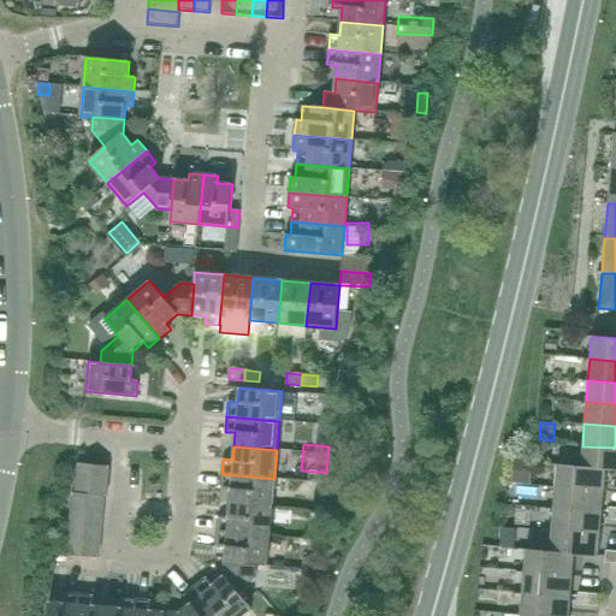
[(615,472),(615,448),(582,446),(580,466),(580,468),(605,469),(604,471),(615,472)]
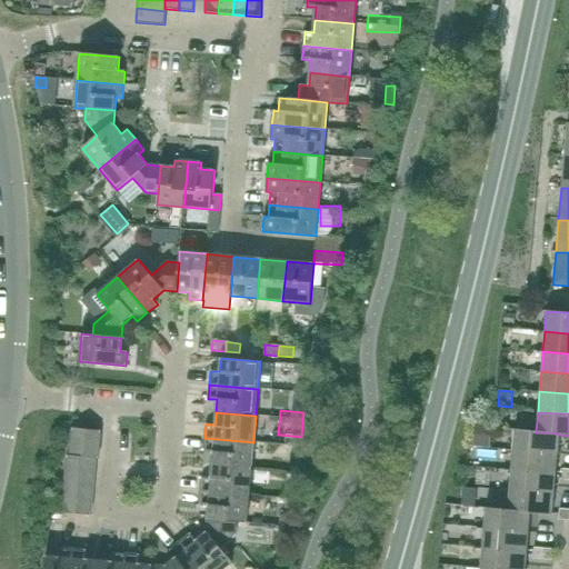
[(99,446),(101,430),(72,428),(70,443),(99,446)]
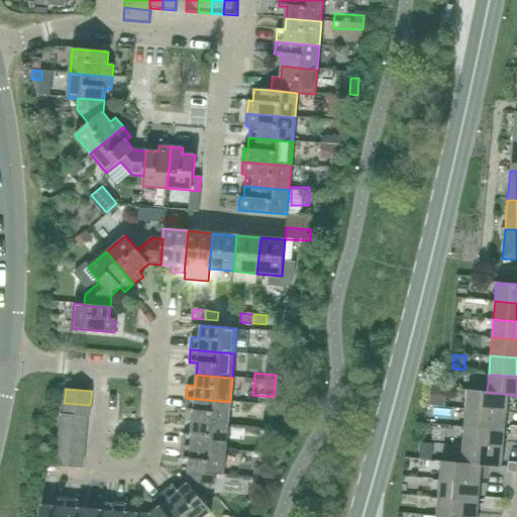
[(487,393),(487,391),(467,390),(466,409),(506,412),(507,395),(508,394),(487,393)]
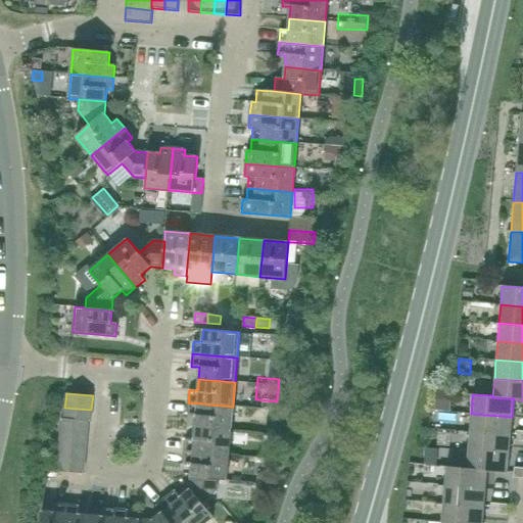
[(231,430),(233,407),(188,402),(187,415),(195,416),(194,428),(231,430)]
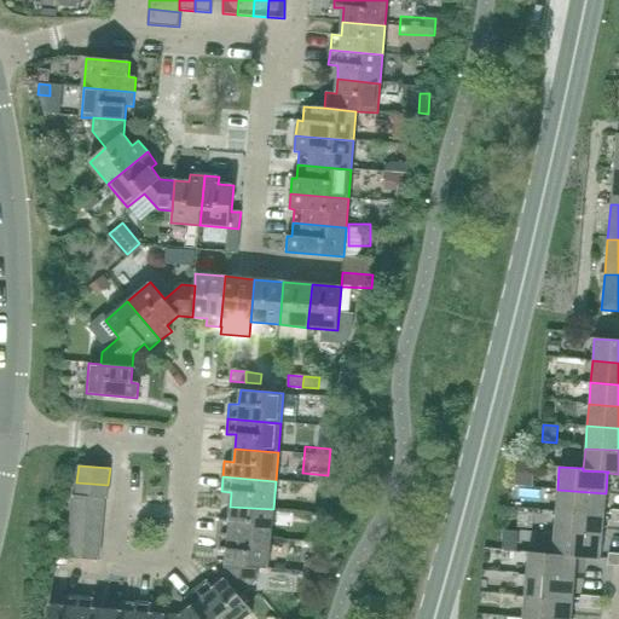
[(106,499),(108,485),(76,482),(75,496),(75,497),(104,499),(106,499)]
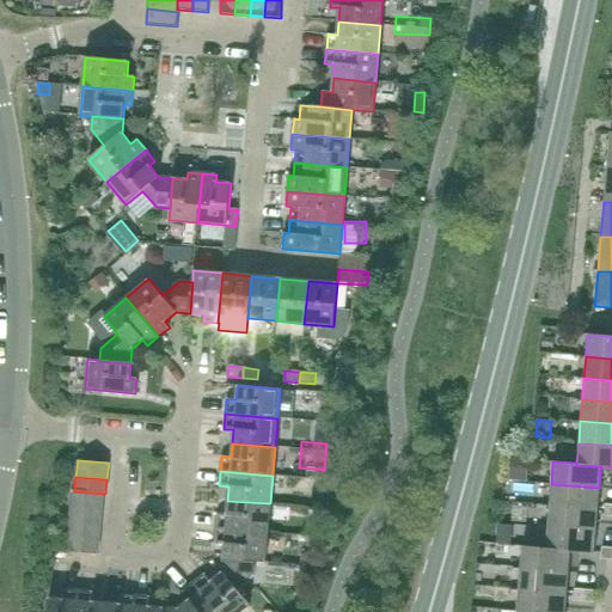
[(598,509),(599,488),(551,484),(550,506),(598,509)]
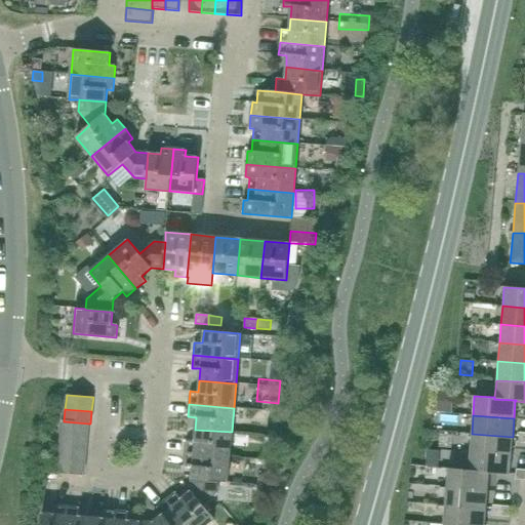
[(64,421),(64,420),(62,420),(61,434),(87,436),(88,423),(64,421)]
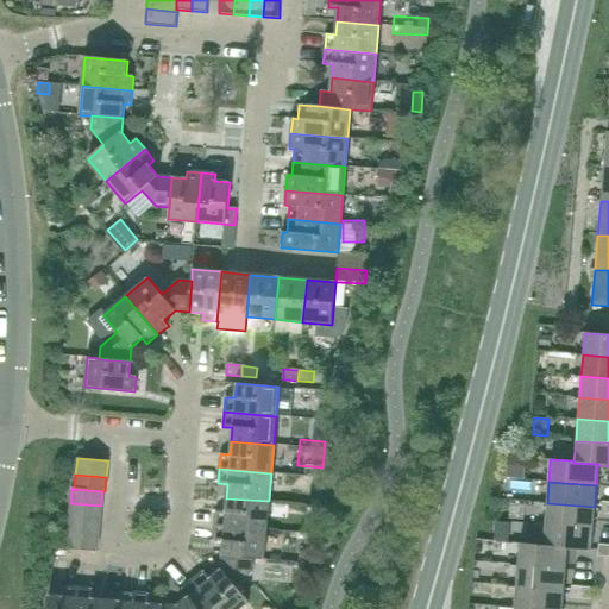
[(267,529),(269,501),(226,498),(225,512),(215,510),(214,526),(267,529)]
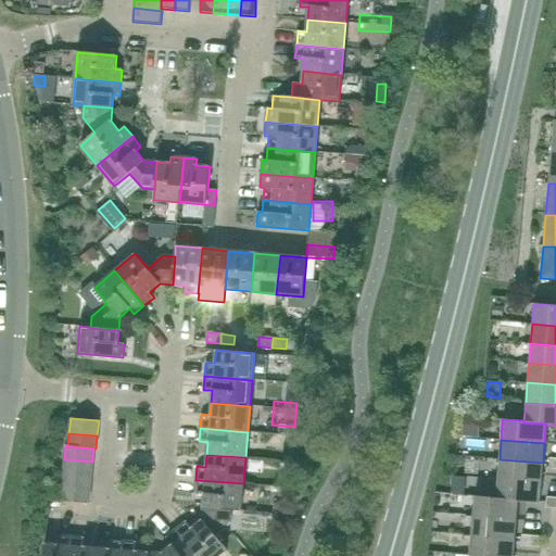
[(91,476),(92,462),(64,459),(63,472),(91,476)]
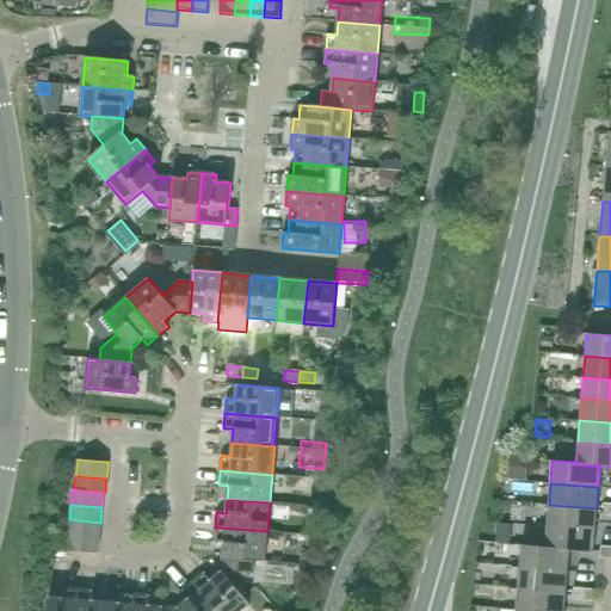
[(594,530),(597,508),(549,505),(547,526),(594,530)]
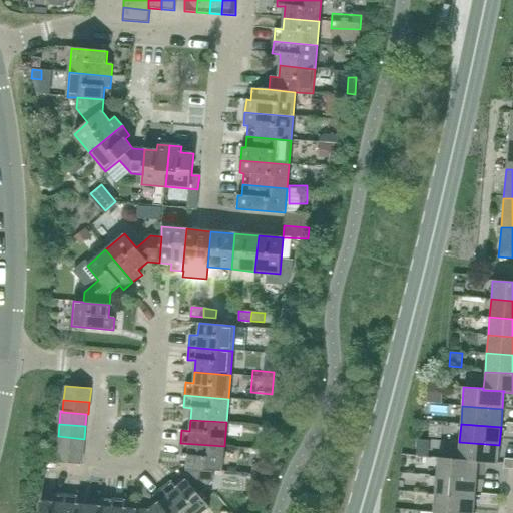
[(83,451),(84,439),(58,436),(57,449),(83,451)]
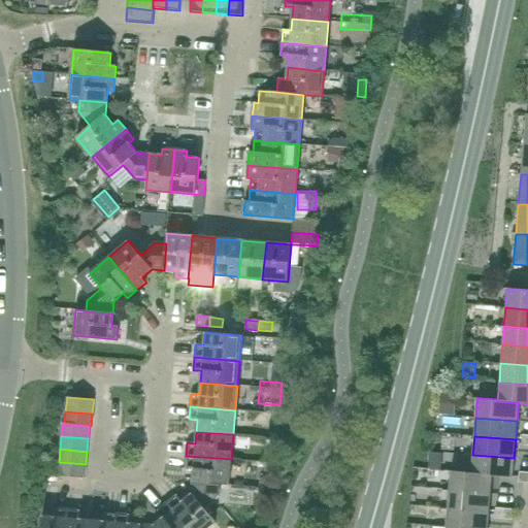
[(513,477),(514,458),(472,455),(471,473),(495,475),(495,476),(513,477)]
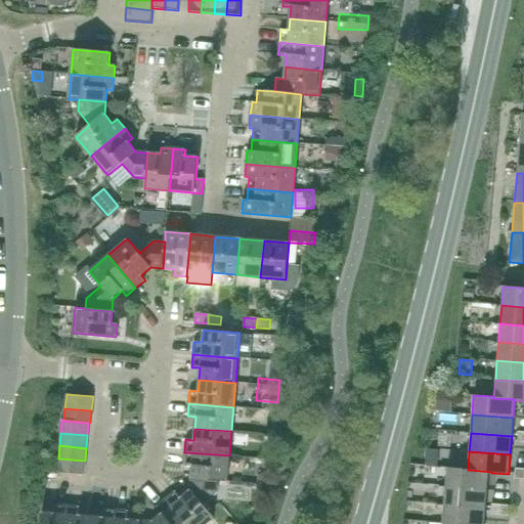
[(227,481),(229,455),(184,452),(184,465),(191,466),(190,478),(217,480),(227,481)]
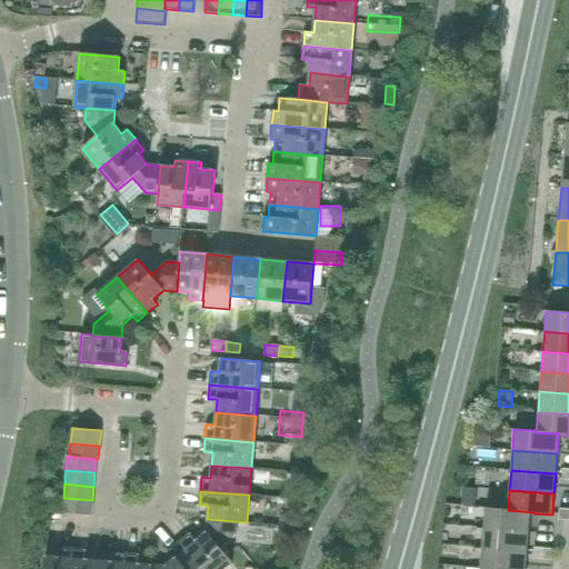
[(91,515),(92,500),(63,498),(62,512),(91,515)]
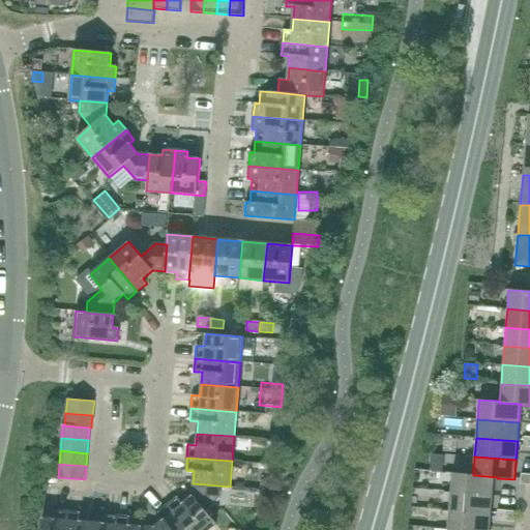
[(497,477),(473,475),(452,473),(450,492),(495,496),(497,478),(497,477)]
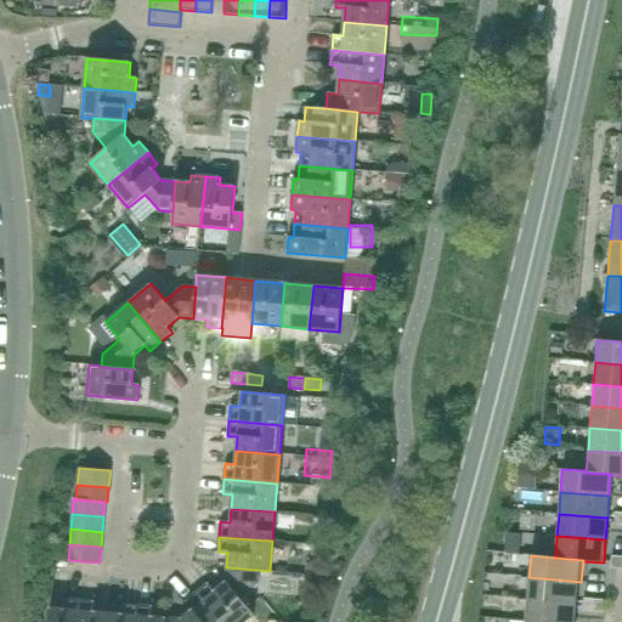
[(621,570),(621,557),(611,557),(610,569),(621,570)]
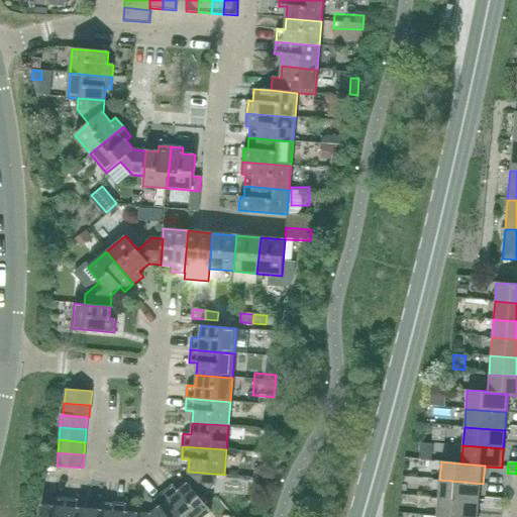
[(214,474),(188,472),(187,483),(178,491),(173,485),(164,493),(184,516),(203,516),(211,511),(199,497),(213,485),(214,474)]
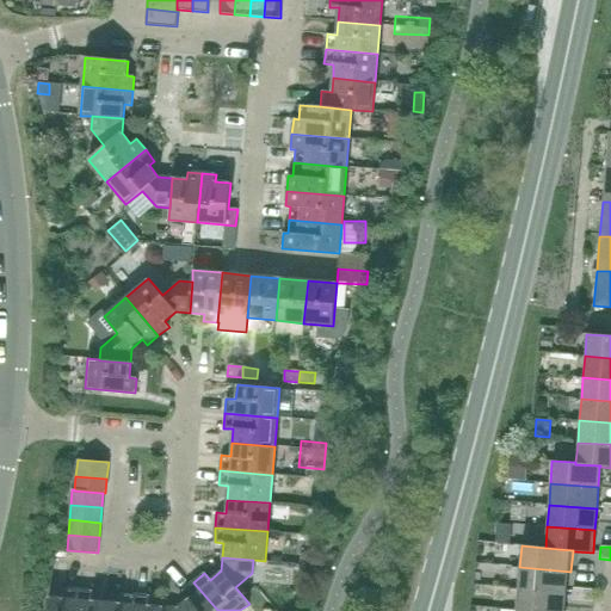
[(569,593),(571,572),(519,567),(518,588),(569,593)]
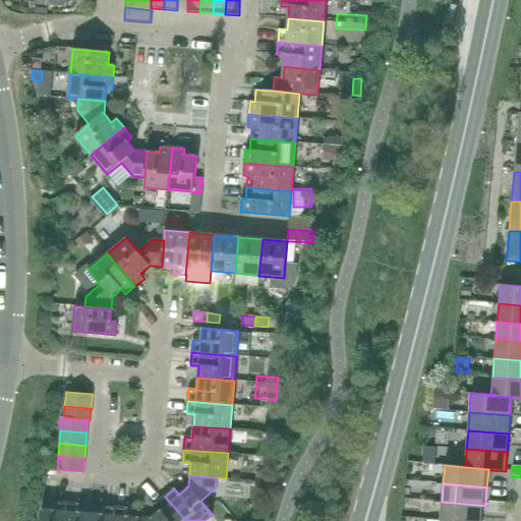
[(185,520),(165,497),(155,505),(160,511),(152,518),(139,517),(138,520),(185,520)]
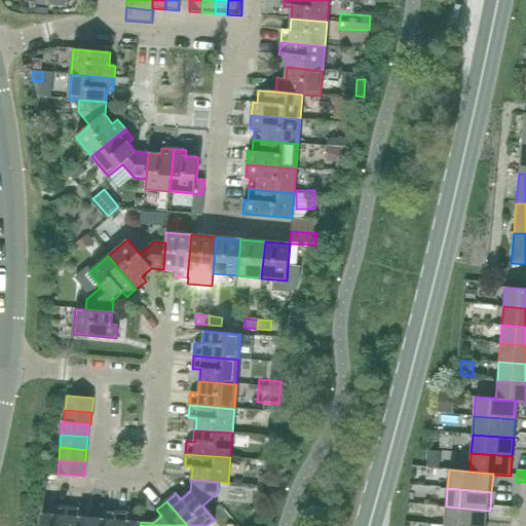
[(66,525),(68,508),(55,506),(54,506),(53,515),(41,514),(40,525),(66,525)]
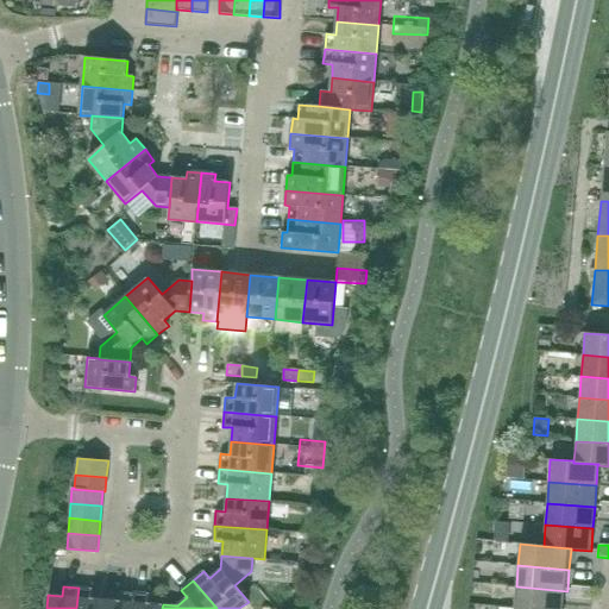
[(525,608),(565,608),(567,591),(516,586),(514,608),(525,608)]
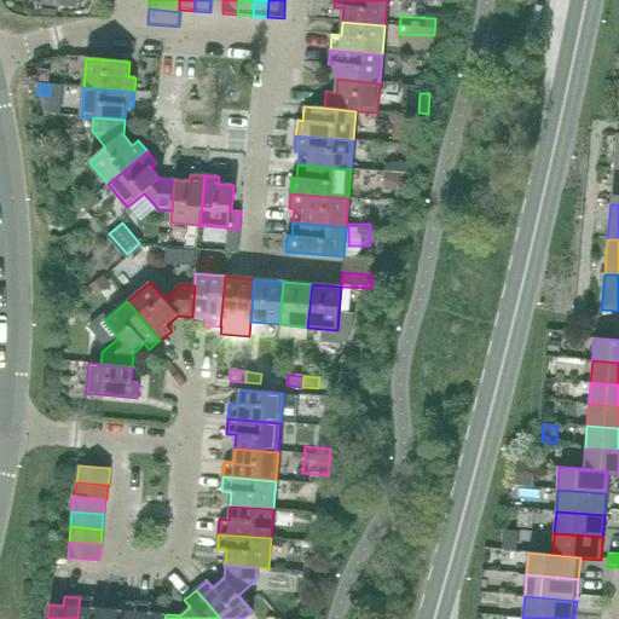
[(590,609),(591,596),(580,596),(579,608),(590,609)]
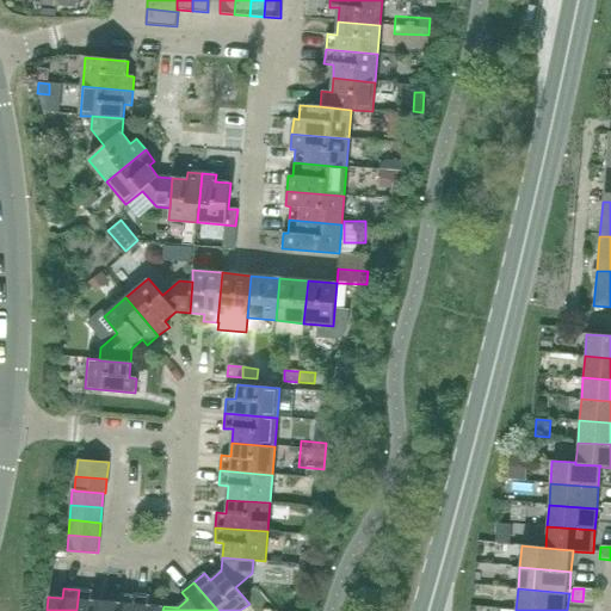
[(593,602),(594,590),(584,588),(582,602),(593,602)]
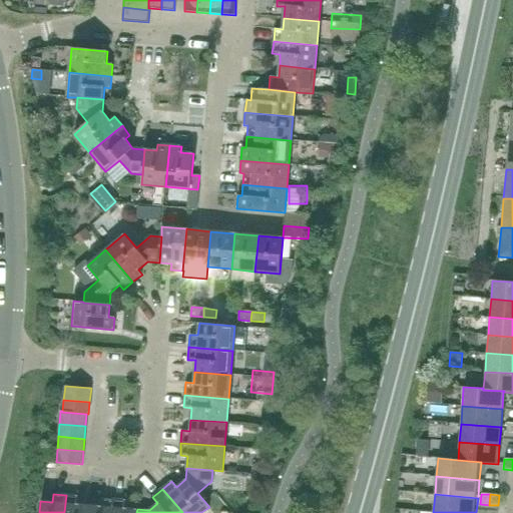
[(78,496),(77,496),(66,495),(64,512),(88,512),(89,505),(77,504),(78,496)]
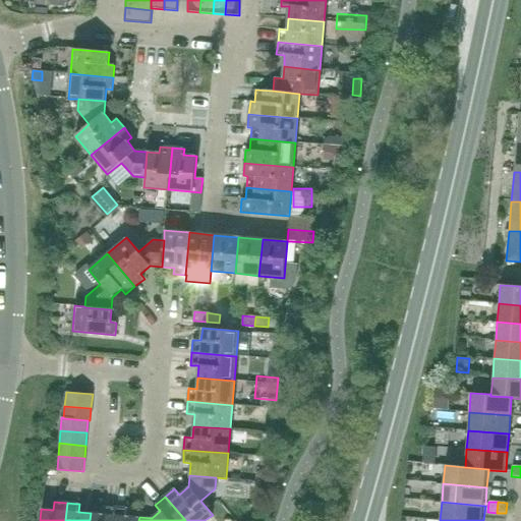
[(114,520),(115,507),(104,506),(103,506),(102,514),(91,513),(90,520),(114,520)]
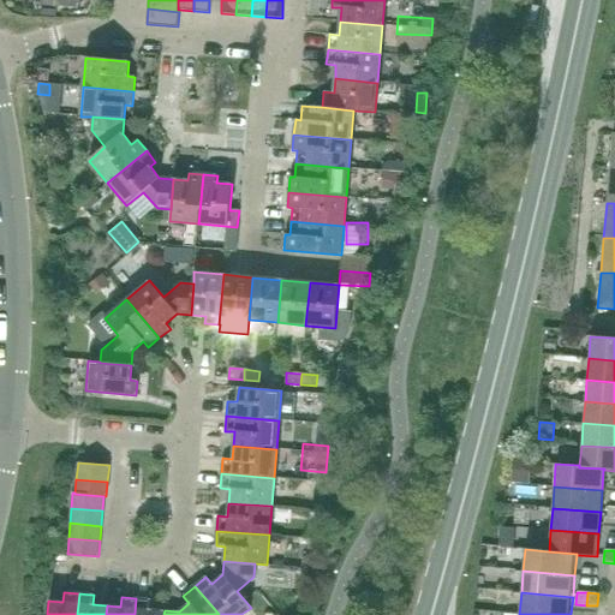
[(151,599),(150,599),(136,598),(135,614),(163,614),(165,610),(150,609),(151,599)]
